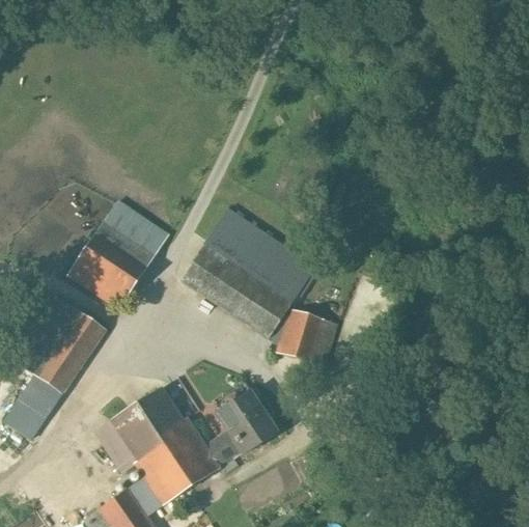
[(118,199),(112,209),(164,243),(170,233),(118,199)]
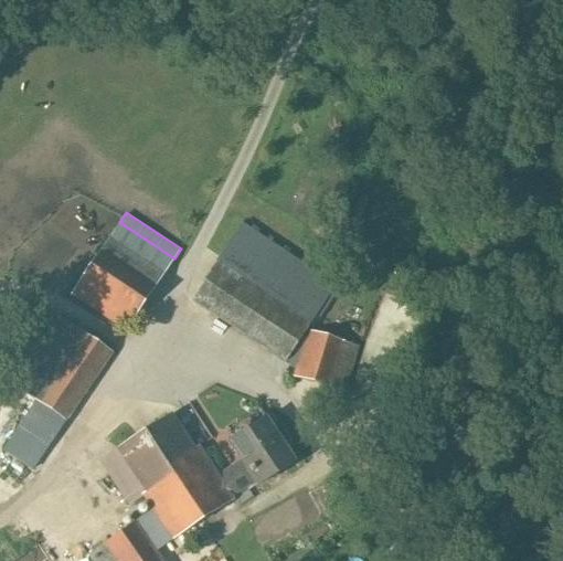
[(337,282),(244,220),(194,296),(287,358),(337,282)]
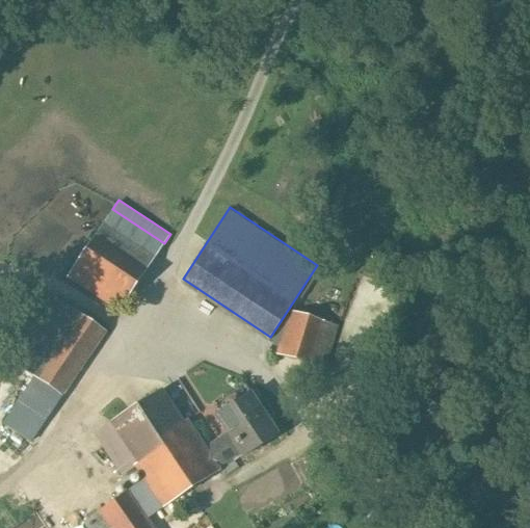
[(164,243),(112,209),(70,272),(121,307),(164,243)]
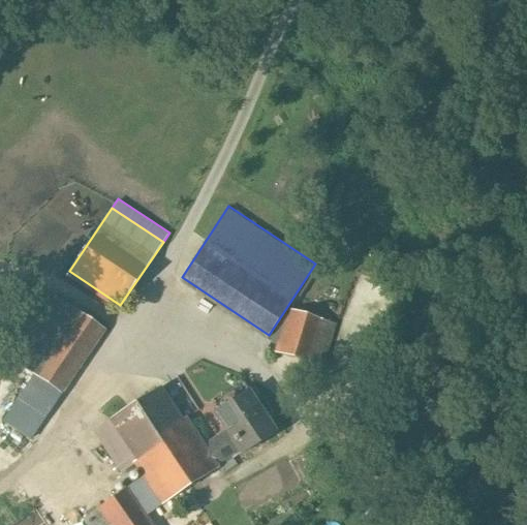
[(337,320),(291,306),(279,349),(323,363),(337,320)]
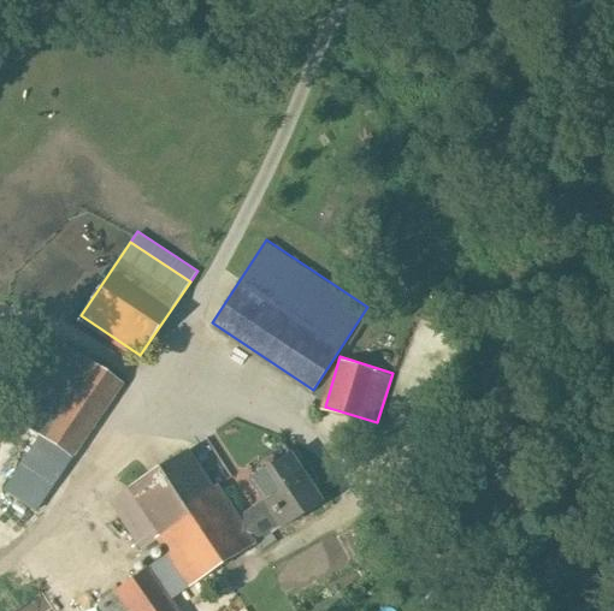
[(47,427),(43,433),(74,454),(123,379),(94,359),(47,427)]
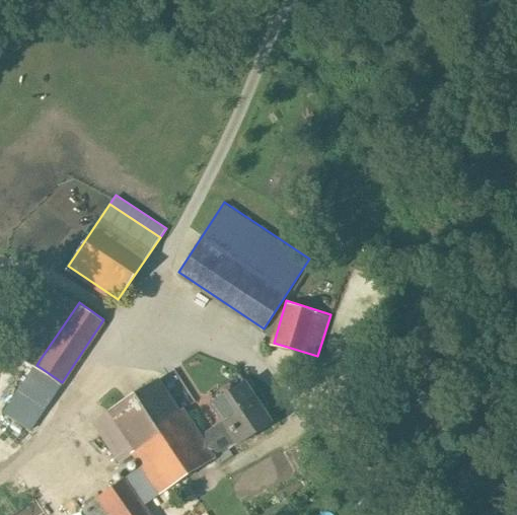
[(37,365),(40,360),(37,358),(4,405),(33,424),(62,382),(37,365)]
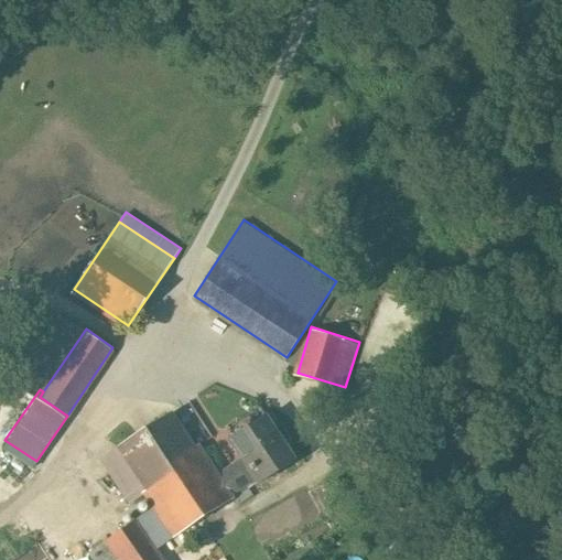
[(194,445),(172,411),(122,443),(151,486),(146,490),(175,534),(234,495),(231,492),(248,481),(235,463),(219,473),(200,442),(194,445)]
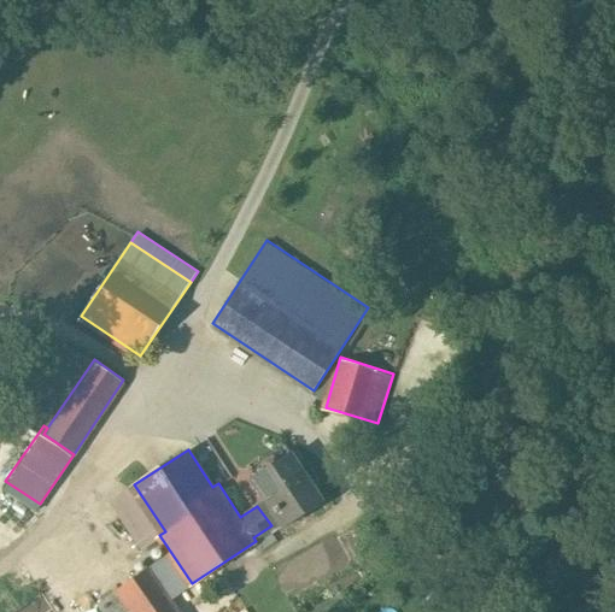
[(322,501),(291,453),(253,477),(268,499),(257,506),(271,525),(281,519),(286,525),(322,501)]
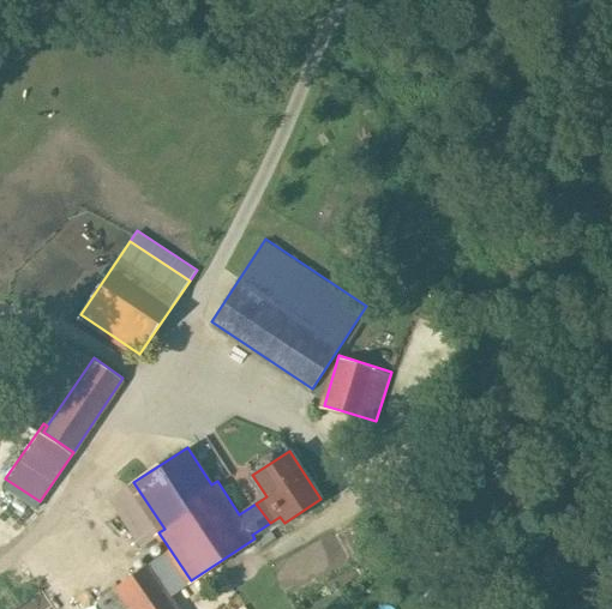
[(277,536),(270,523),(252,535),(255,538),(261,547),(277,536)]
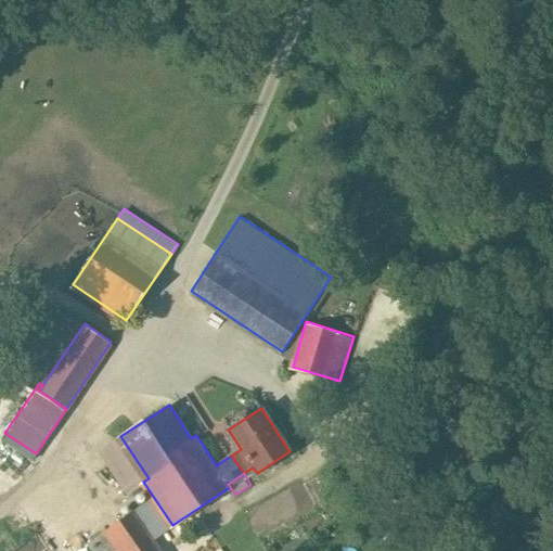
[(164,550),(136,509),(105,530),(119,550),(164,550)]
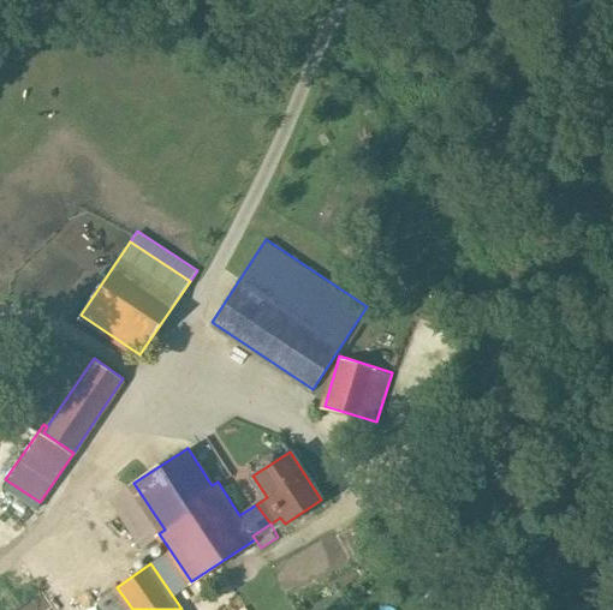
[(132,609),(117,587),(99,599),(105,609),(132,609)]
